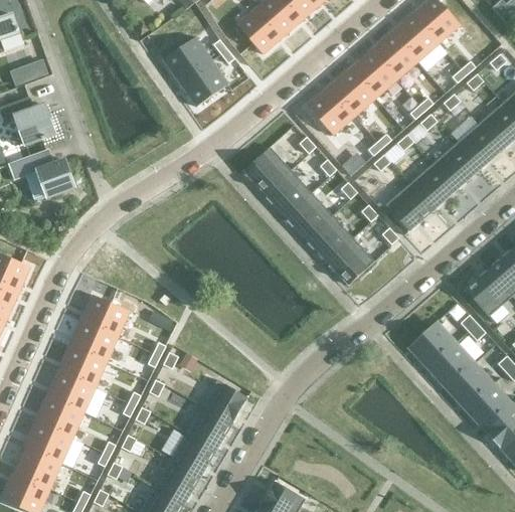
[(179,0),(186,8),(195,0),(179,0)]
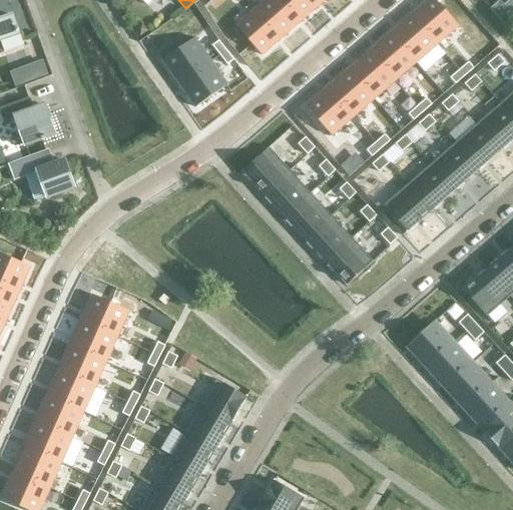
[(264,0),(257,6),(283,35),(304,17),(289,0),(264,0)]
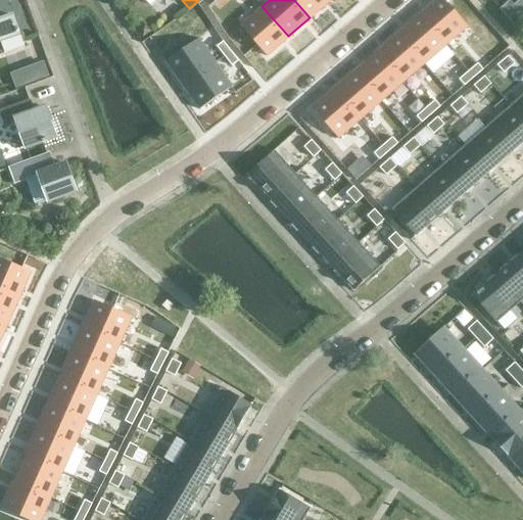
[(294,0),(310,17),(329,0),(294,0)]
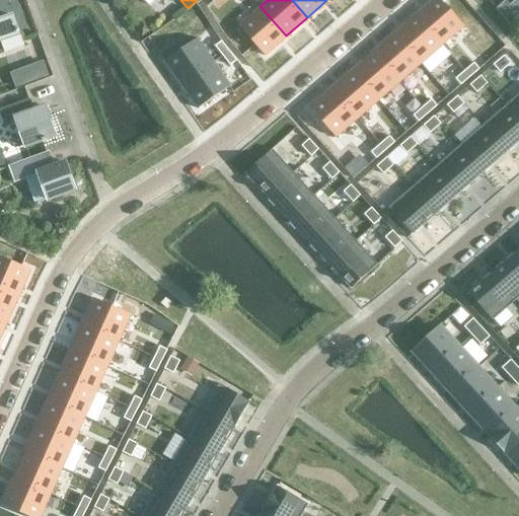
[(431,0),(416,13),(442,44),(463,24),(442,0),(431,0)]
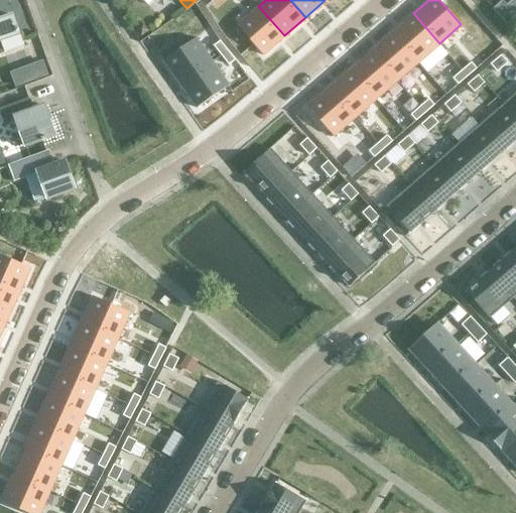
[(510,0),(507,3),(504,0),(502,0),(494,7),(508,23),(515,15),(515,0),(510,0)]
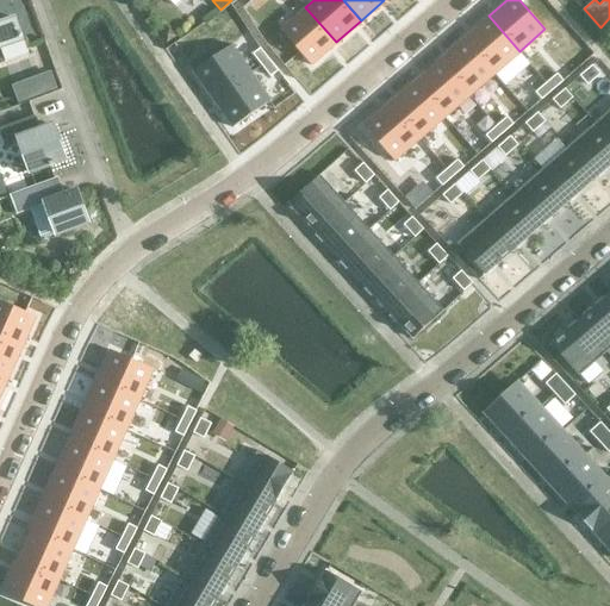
[(305,7),(280,29),(311,64),(336,42),(305,7)]
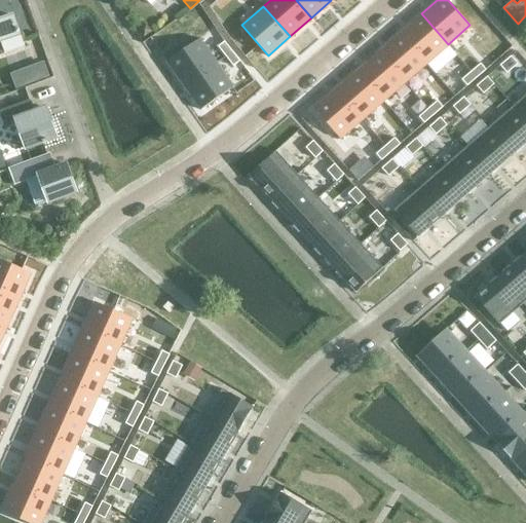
[(421,13),(400,32),(426,63),(448,44),(421,13)]
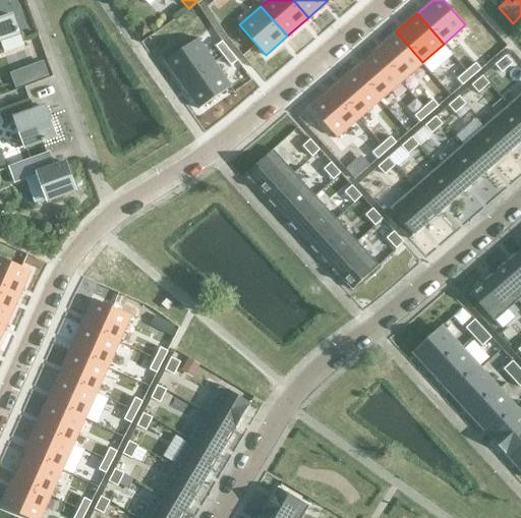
[(23,45),(13,14),(0,18),(0,52),(6,51),(23,45)]
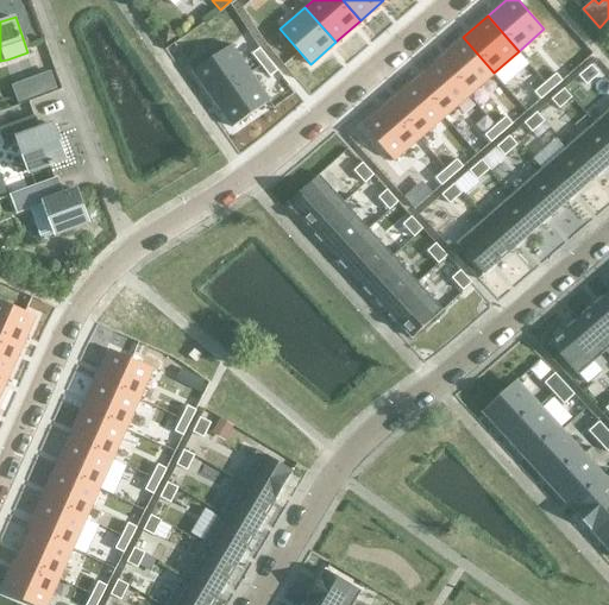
[(463,37),(438,58),(469,94),(494,73),(463,37)]
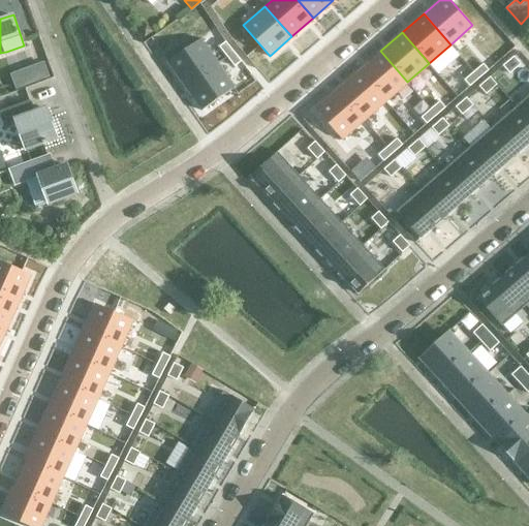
[(200,37),(167,61),(184,85),(217,62),(200,37)]
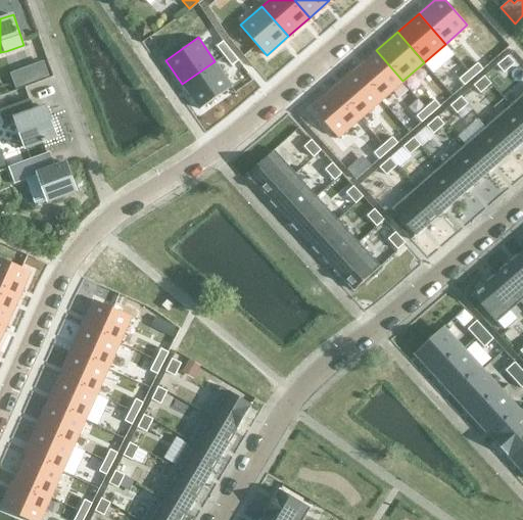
[(230,50),(223,40),(216,45),(224,55),(230,50)]
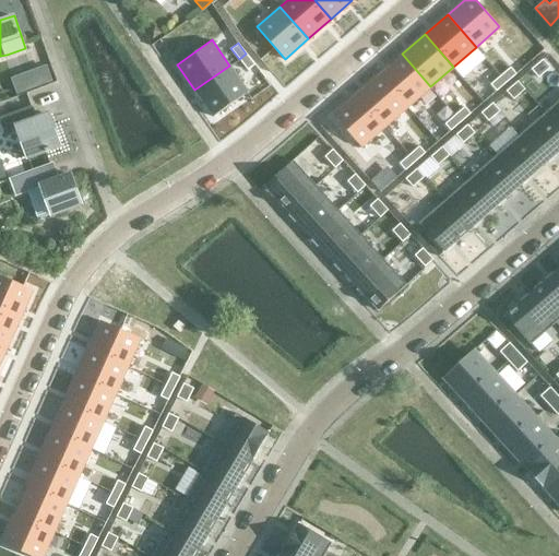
[(247,69),(254,63),(246,54),(239,59),(247,69)]
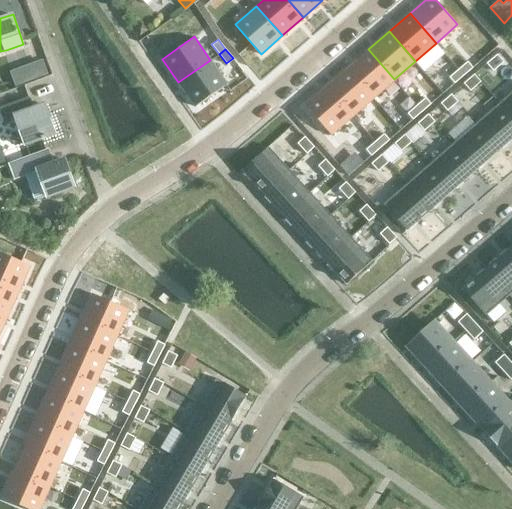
[(368,49),(347,68),(373,97),(394,79),(368,49)]
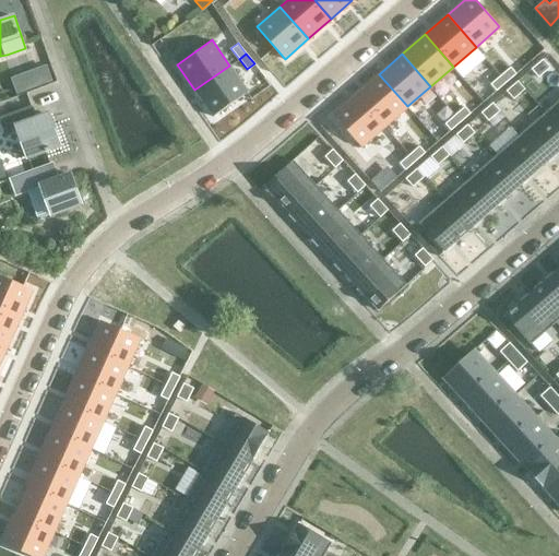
[(549,67),(542,58),(531,68),(537,77),(549,67)]
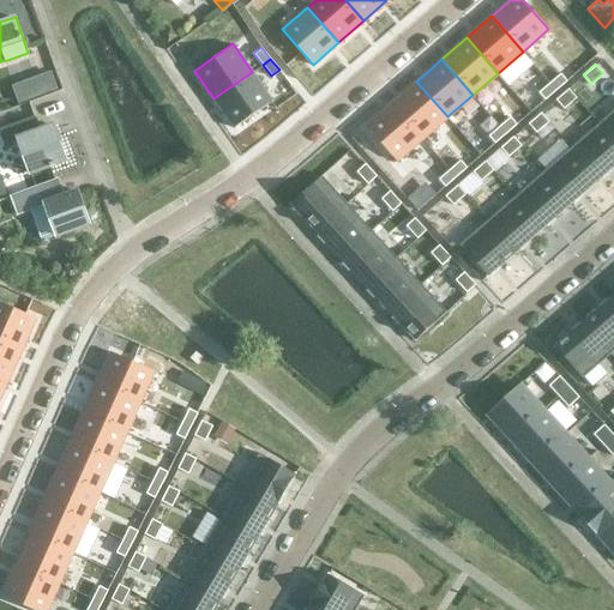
[(50,72),(36,78),(42,95),(58,89),(50,72)]
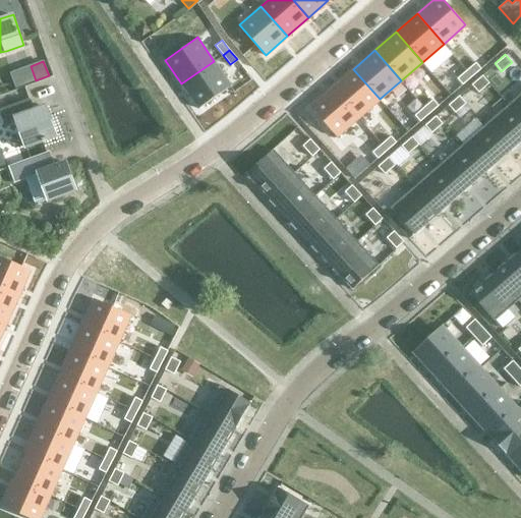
[(214,61),(181,83),(198,108),(231,84),(214,61)]
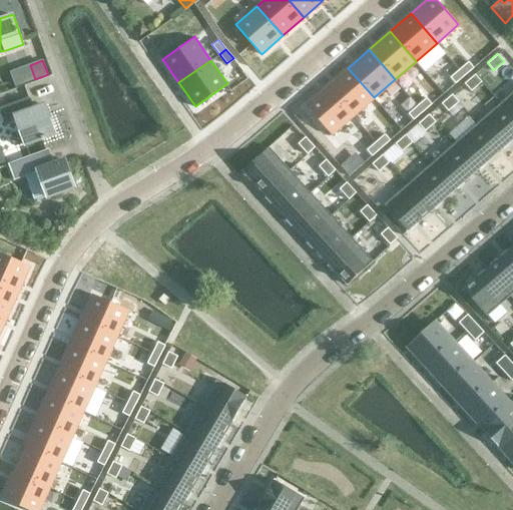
[(459,68),(464,75),(473,67),(468,60),(459,68)]
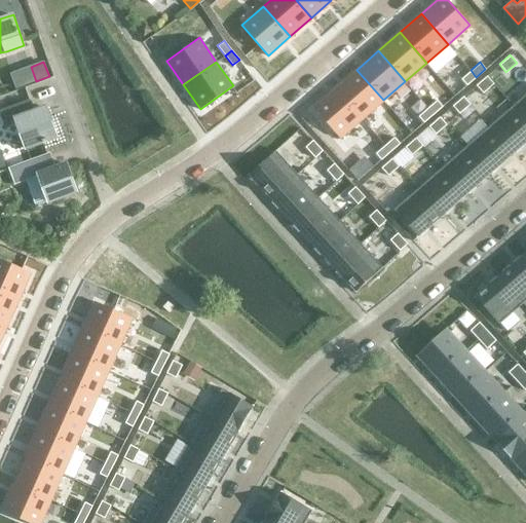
[(357,70),(335,88),(362,118),(383,100),(357,70)]
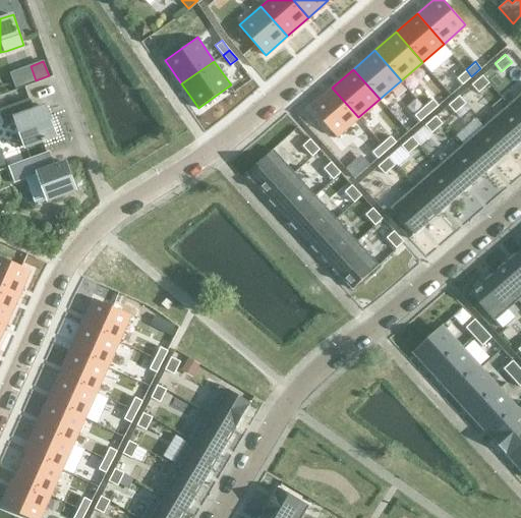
[(466,69),(456,77),(462,83),(471,76),(466,69)]
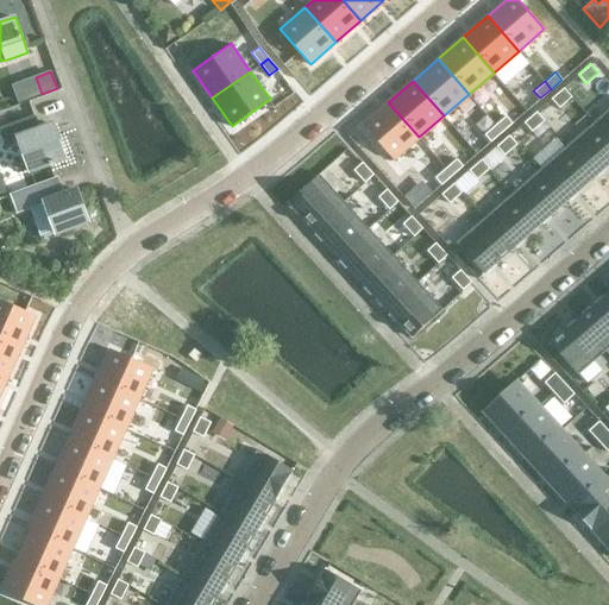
[(571,96),(564,87),(551,98),(558,107),(571,96)]
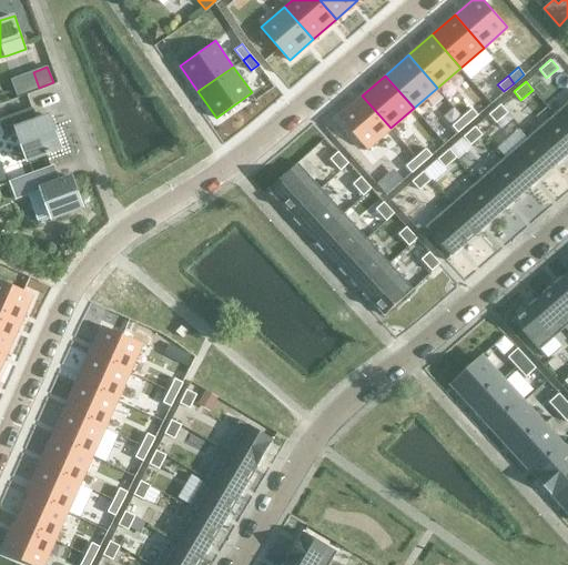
[(362,96),(338,115),(367,149),(391,128),(362,96)]
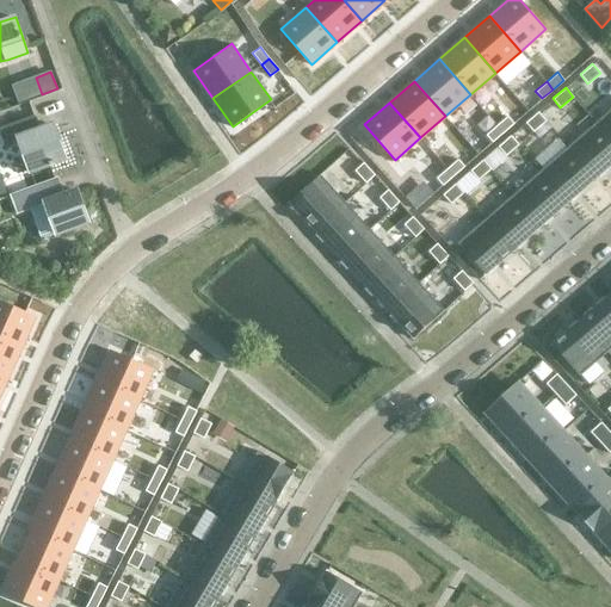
[(610,107),(596,122),(610,138),(610,107)]
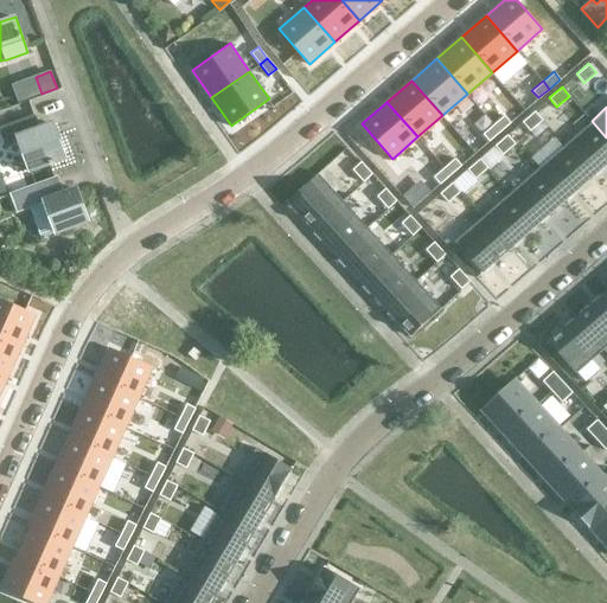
[(542,120),(535,110),(522,121),(530,130),(542,120)]
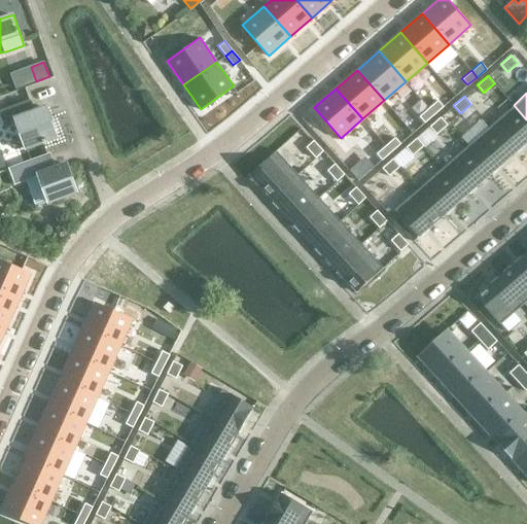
[(27,147),(57,136),(46,107),(34,111),(30,99),(0,110),(0,113),(4,124),(16,119),(27,147)]
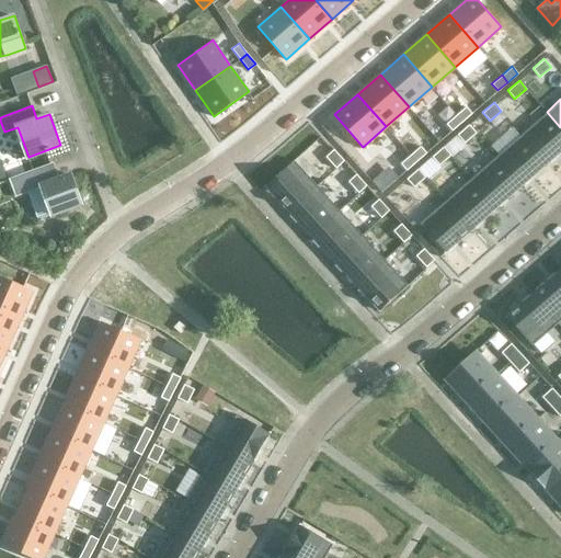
[(471,113),(466,106),(456,114),(461,122),(471,113)]
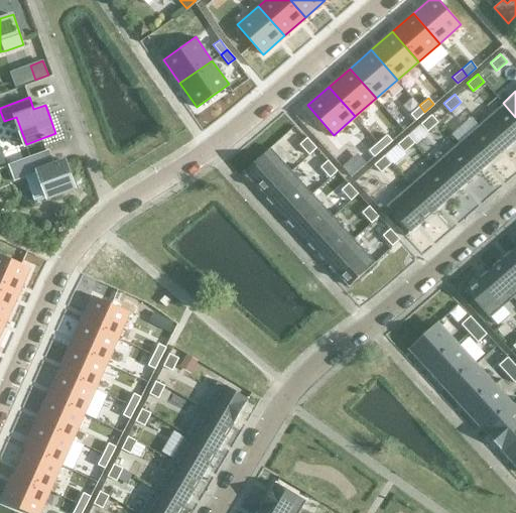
[(503,149),(515,137),(515,117),(503,103),(480,123),(503,149)]
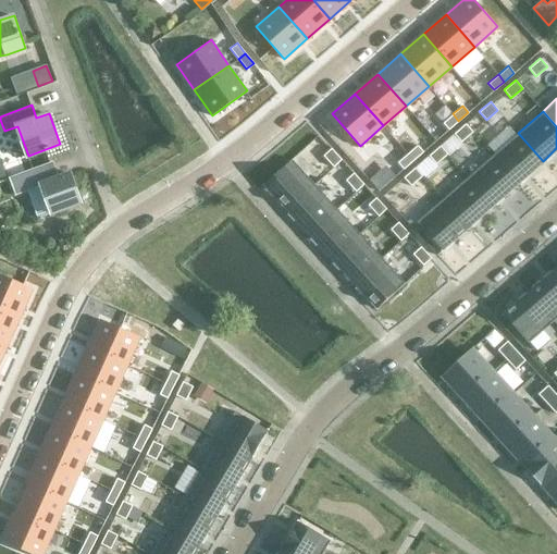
[(443,122),(448,130),(458,121),(453,113),(443,122)]
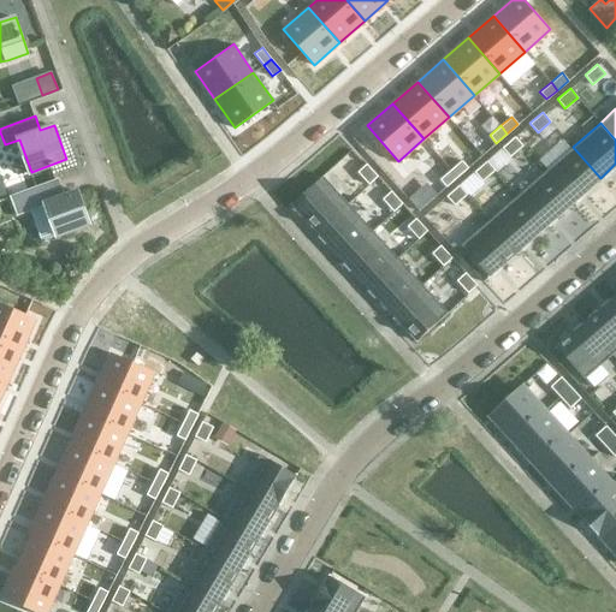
[(522,146),(515,136),(502,147),(510,156),(522,146)]
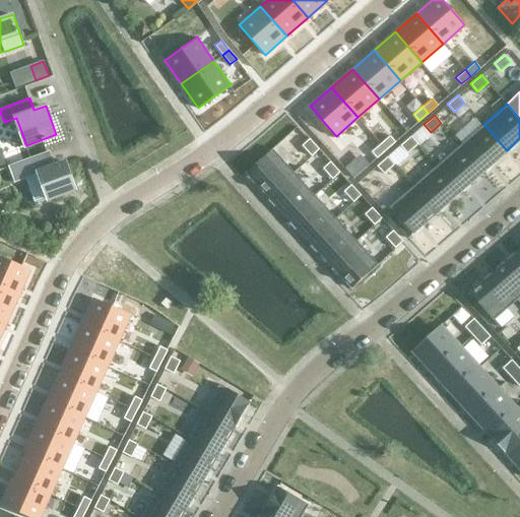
[(507,150),(483,124),(460,144),(483,171),(507,150)]
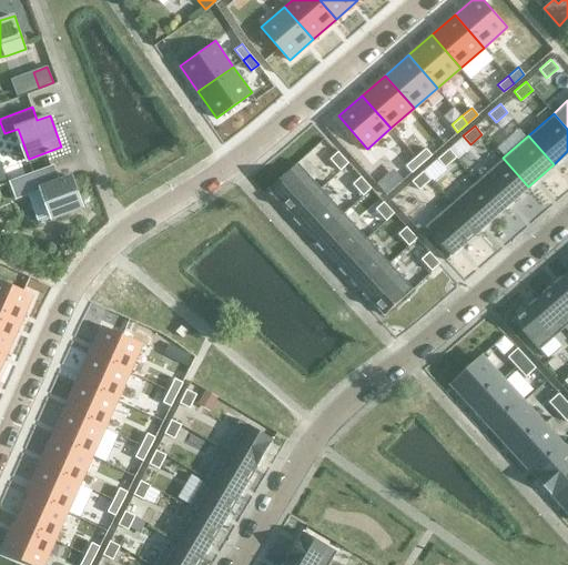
[(425,148),(415,157),(422,163),(432,154),(425,148)]
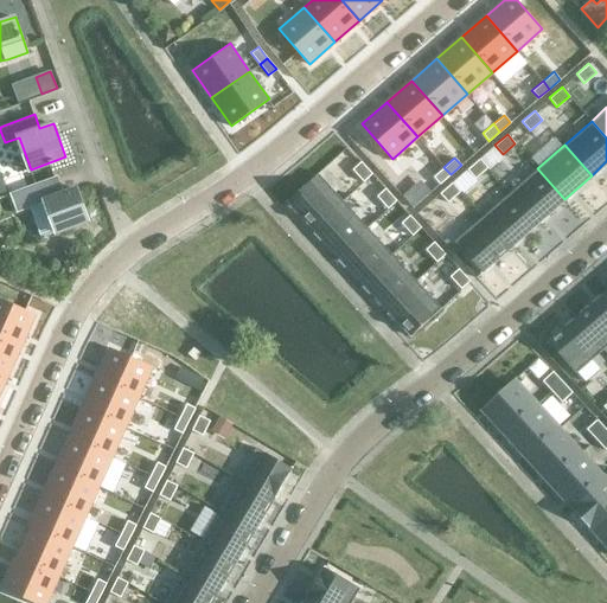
[(487,167),(479,158),(467,168),(474,178),(487,167)]
